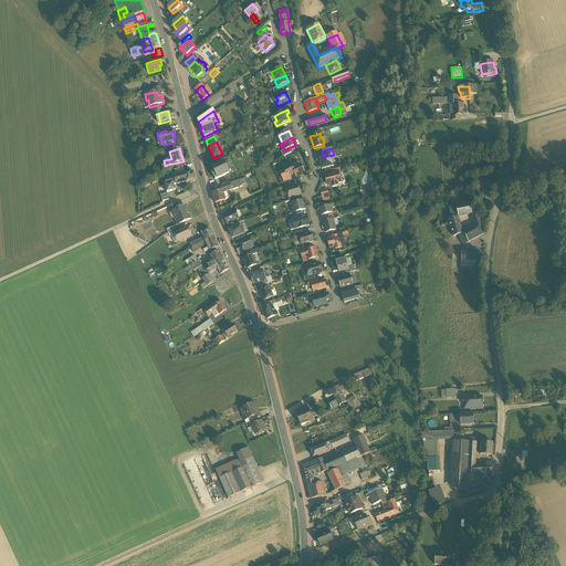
[(318,158),(322,170),(334,167),(331,156),(331,155),(324,157),(318,158)]
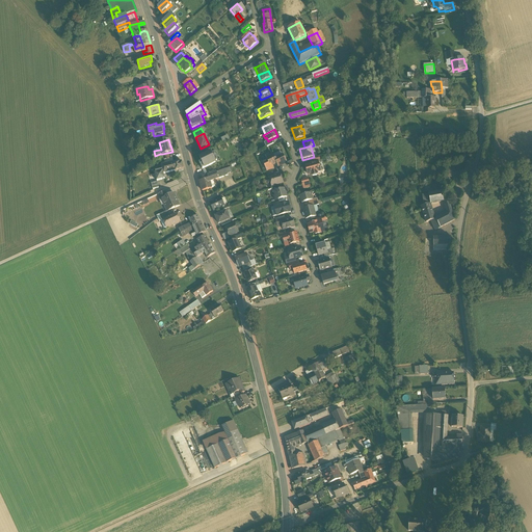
[(200,162),(203,169),(215,163),(210,153),(200,157),(202,161),(200,162)]
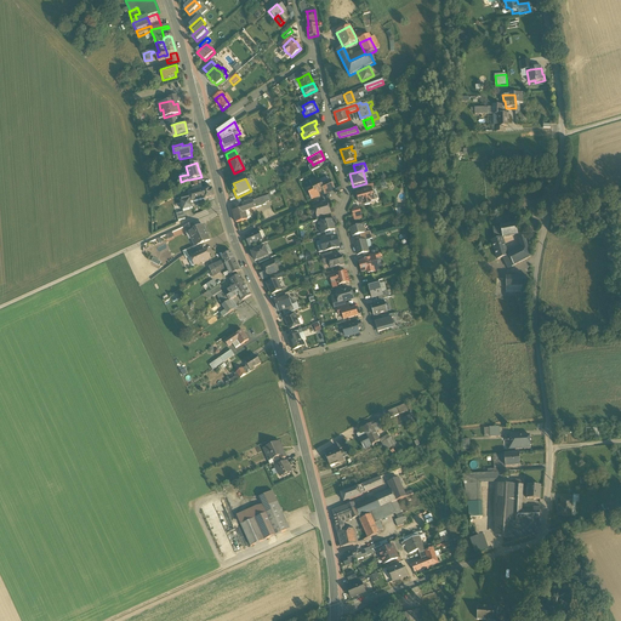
[(330,181),(322,184),(324,191),(325,195),(334,191),(335,191),(330,181)]
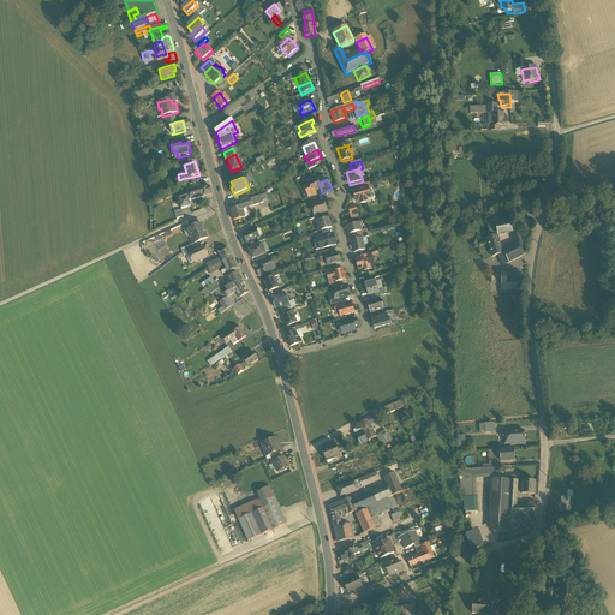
[(315,192),(321,189),(318,183),(316,180),(312,181),(309,184),(310,187),(312,192),(315,192)]
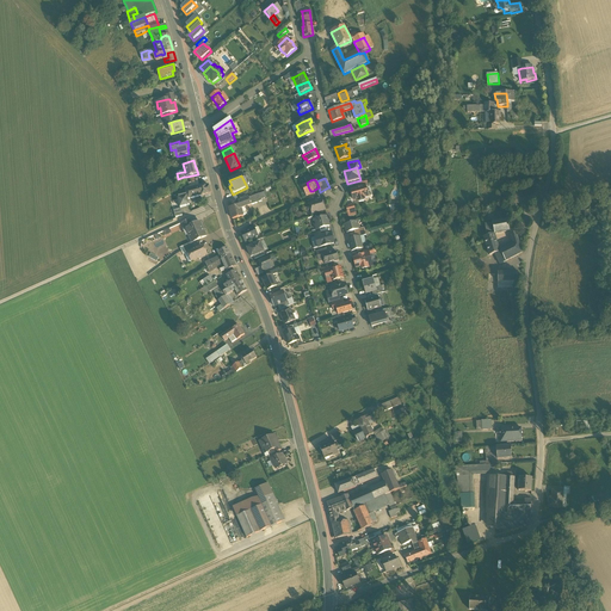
[(209,185),(199,187),(201,196),(211,193),(209,185)]
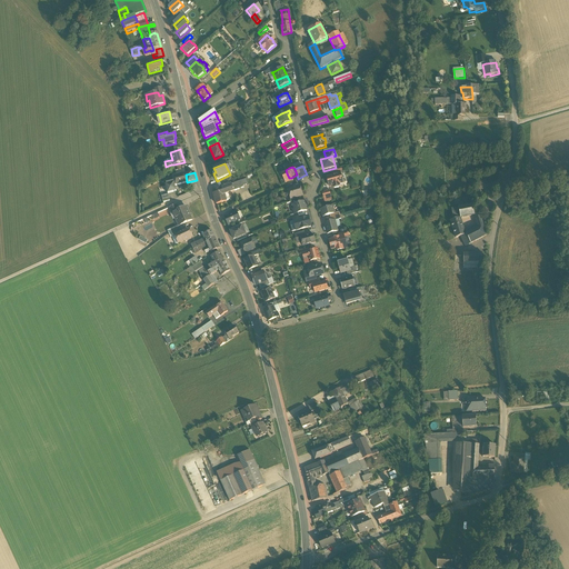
[(333,186),(335,189),(339,188),(339,185),(347,182),(345,172),(343,173),(333,176),(327,178),(329,187),(333,186)]
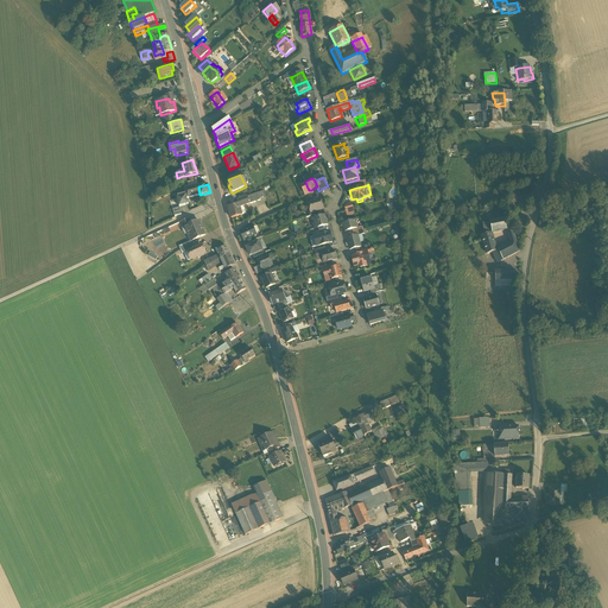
[(184,189),(185,194),(187,198),(200,196),(200,195),(198,187),(198,185),(189,188),(184,189)]
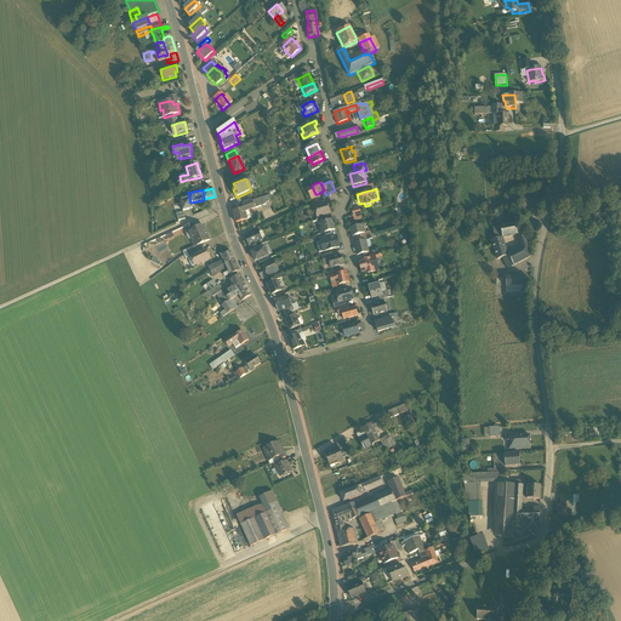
[(319,197),(318,194),(315,194),(313,189),(308,192),(312,200),(319,197)]
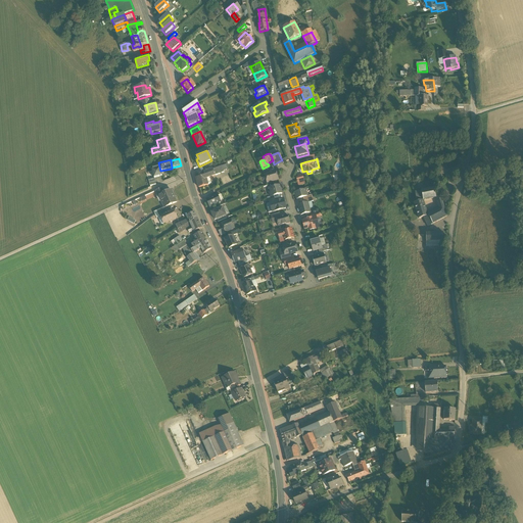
[(151,172),(152,172),(152,170),(153,170),(152,169),(159,167),(158,162),(155,163),(156,164),(150,167),(151,172)]
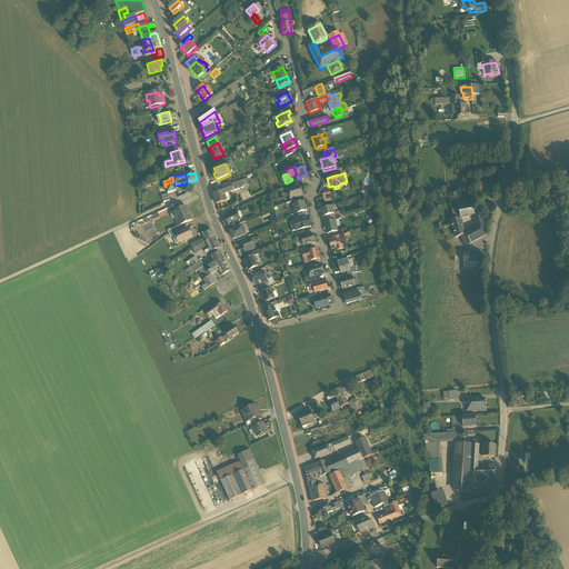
[(478,181),(479,189),(498,186),(497,179),(478,181)]
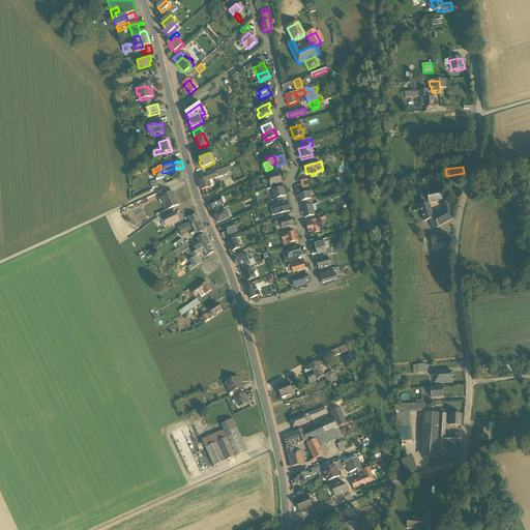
[(227,168),(215,172),(217,178),(229,174),(228,173),(227,168)]
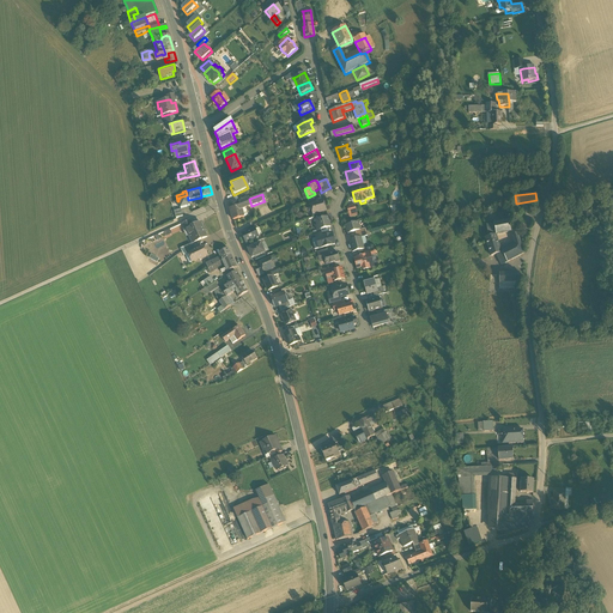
[(188,200),(187,195),(178,198),(180,199),(178,199),(178,201),(181,208),(190,206),(188,200)]
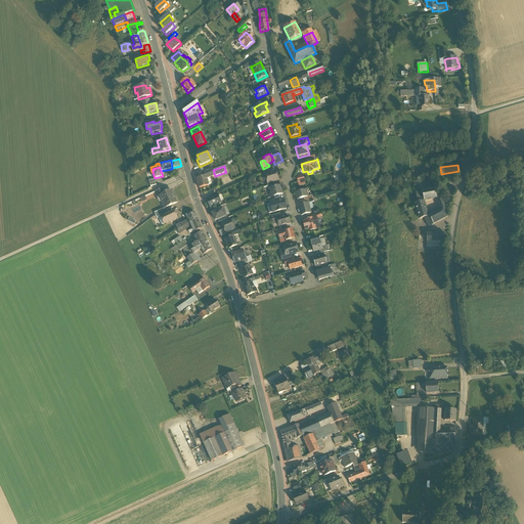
[(265,175),(267,183),(278,180),(276,172),(270,173),(265,175)]
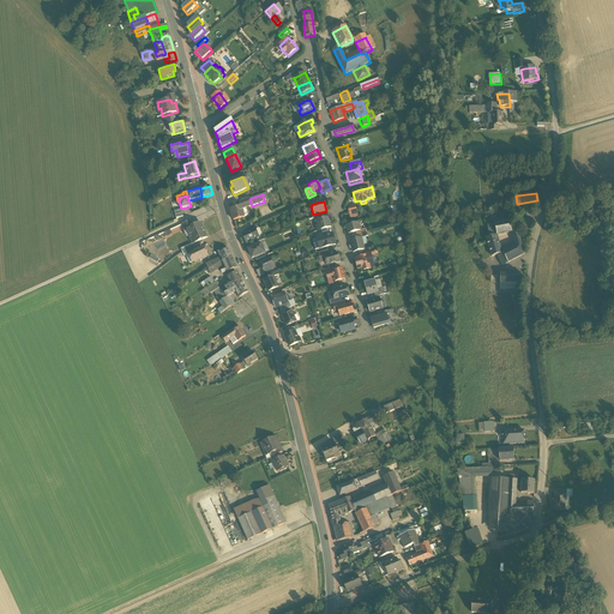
[(230,210),(233,221),(245,217),(242,210),(241,206),(230,210)]
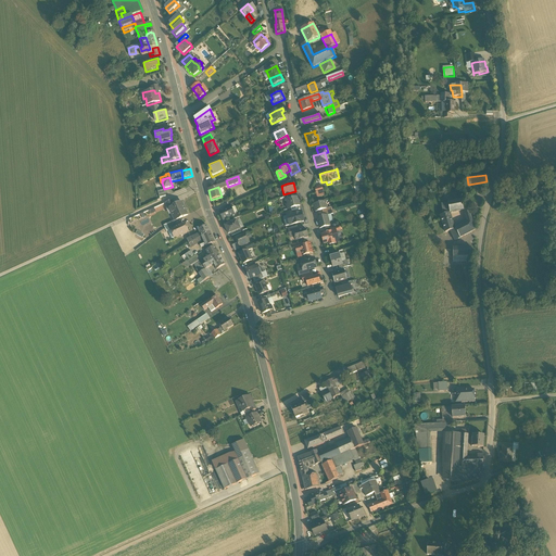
[(287,205),(288,209),(291,209),(298,206),(300,205),(298,198),(294,199),(287,201),(288,204),(287,205)]
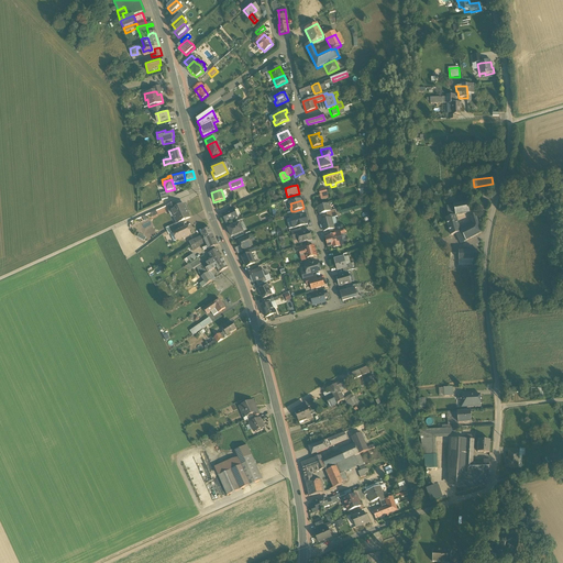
[(167,206),(170,212),(172,211),(177,208),(175,202),(167,206)]
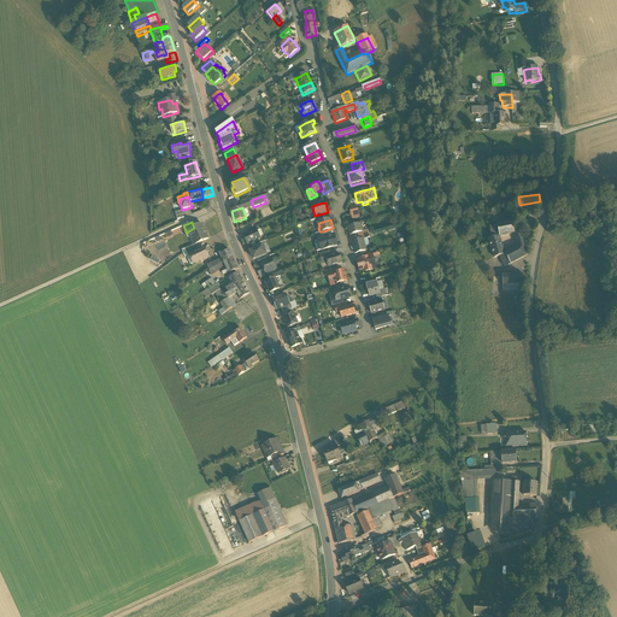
[(512,223),(497,227),(499,238),(515,234),(512,223)]
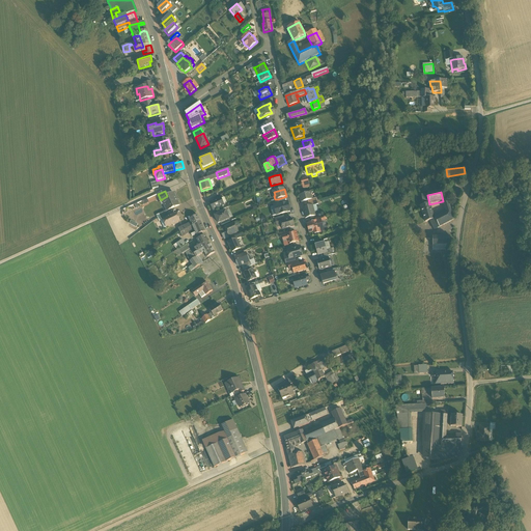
[(165,203),(168,211),(179,205),(175,197),(174,198),(173,194),(174,194),(174,193),(167,196),(162,199),(164,204),(165,203)]
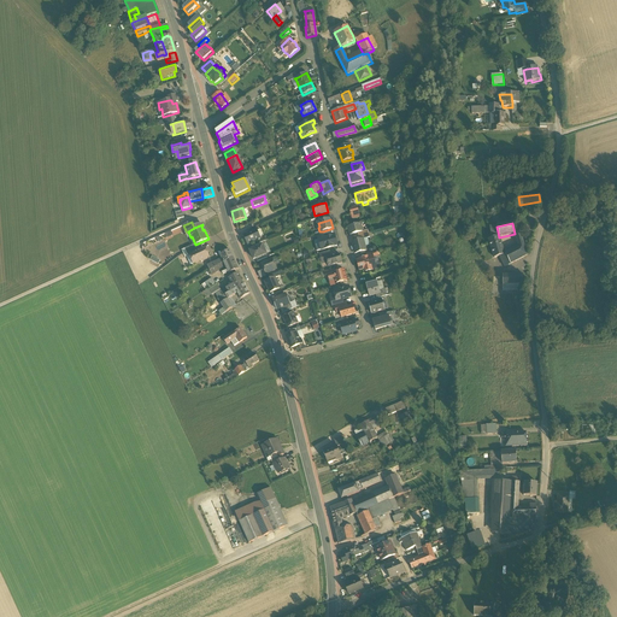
[(348,228),(350,235),(363,233),(360,224),(348,228)]
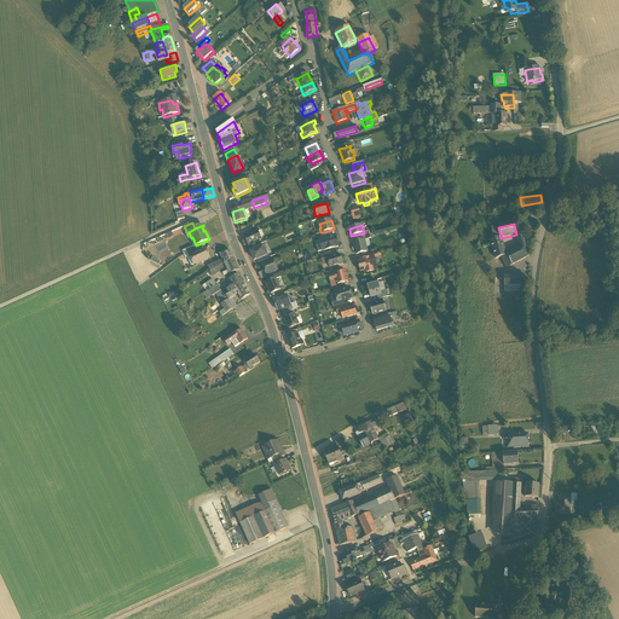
[(501,238),(498,227),(491,229),(493,239),(501,238)]
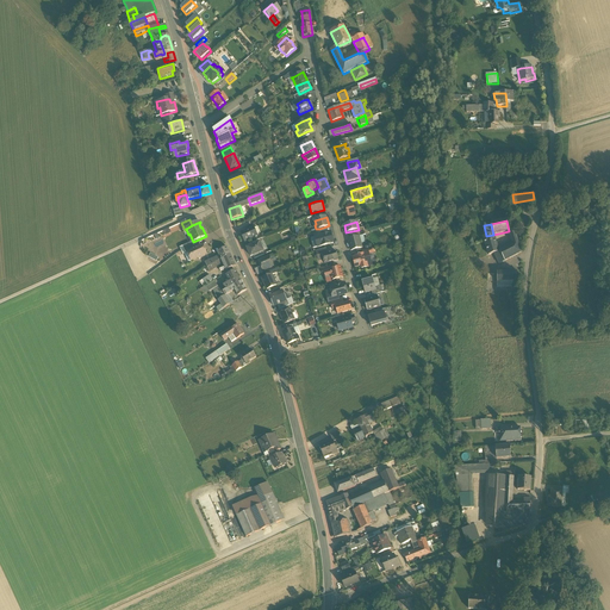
[(241,234),(244,242),(257,236),(257,235),(254,229),(254,228),(247,231),(241,234)]
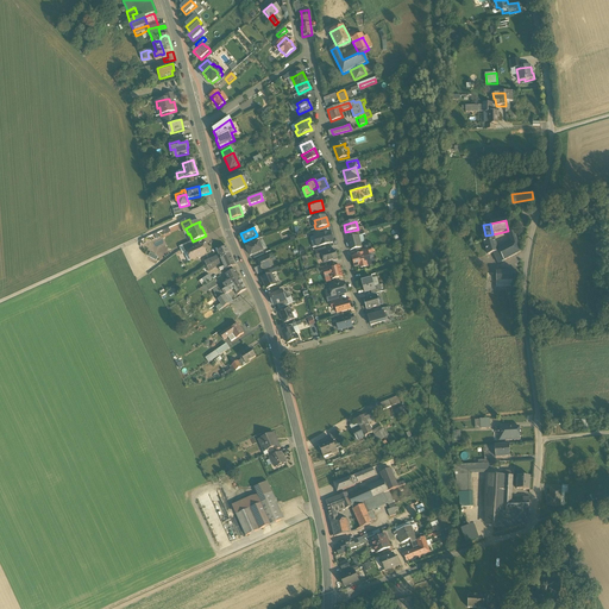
[(314,237),(315,242),(312,243),(313,248),(313,249),(316,248),(333,243),(331,232),(320,236),(314,237)]
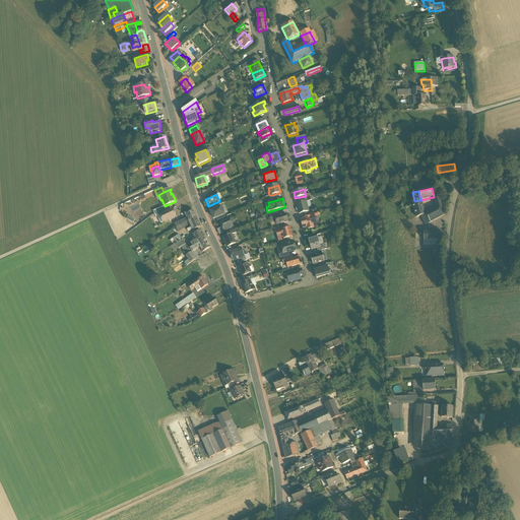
[(416,218),(420,216),(425,215),(425,214),(420,200),(414,201),(411,202),(416,218)]
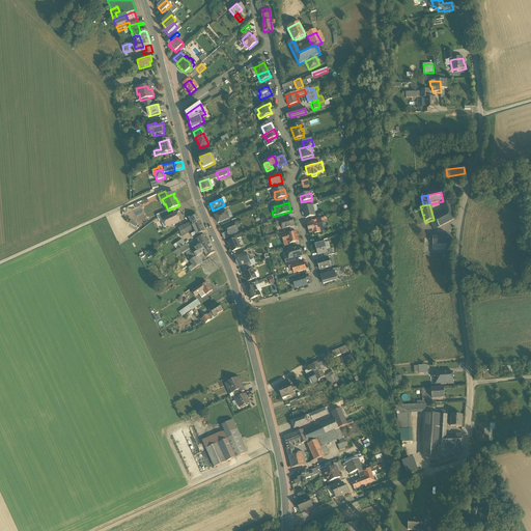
[(303,208),(306,219),(315,216),(314,213),(312,206),(303,208)]
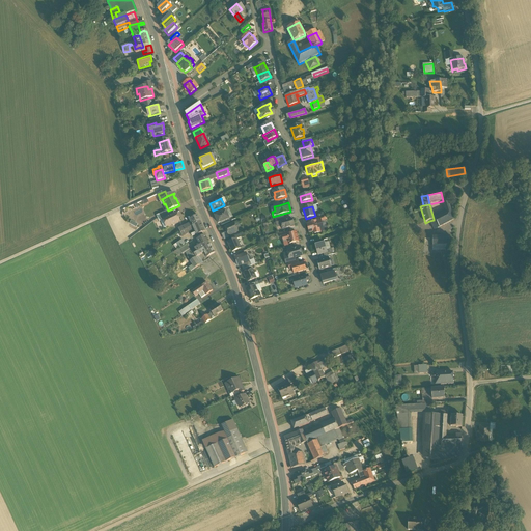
[(453,221),(450,210),(446,213),(435,218),(439,228),(447,224),(453,221)]
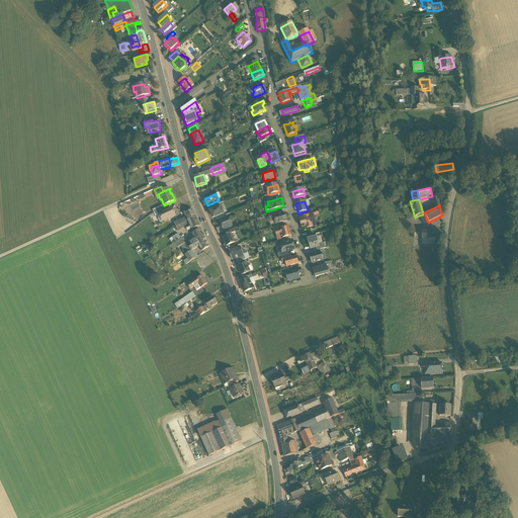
[(210,211),(213,219),(214,218),(224,213),(221,207),(221,206),(214,209),(210,211)]
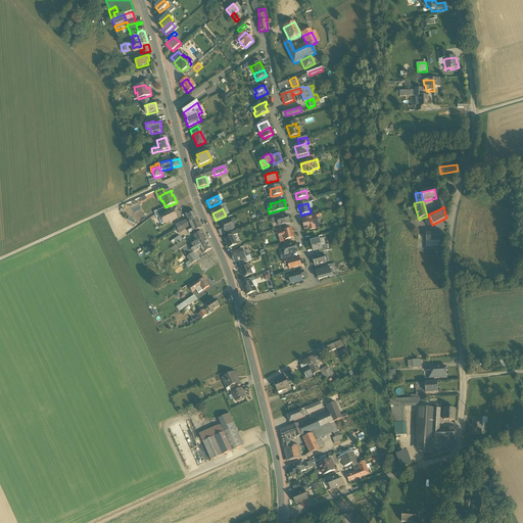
[(162,216),(162,217),(165,224),(170,222),(171,223),(173,222),(173,221),(177,219),(175,214),(174,214),(173,211),(168,214),(162,216)]
